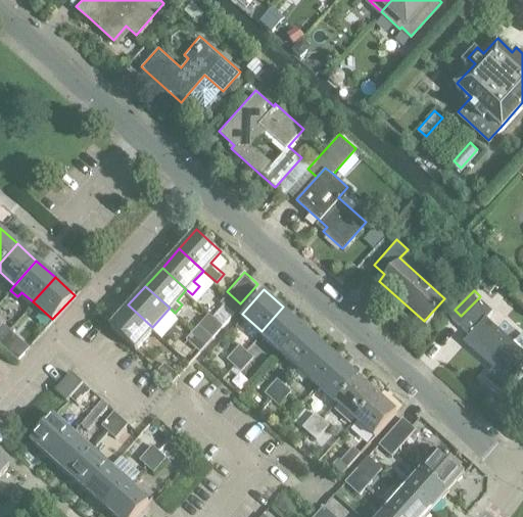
[(240,303),(227,291),(221,298),(234,311),(240,303)]
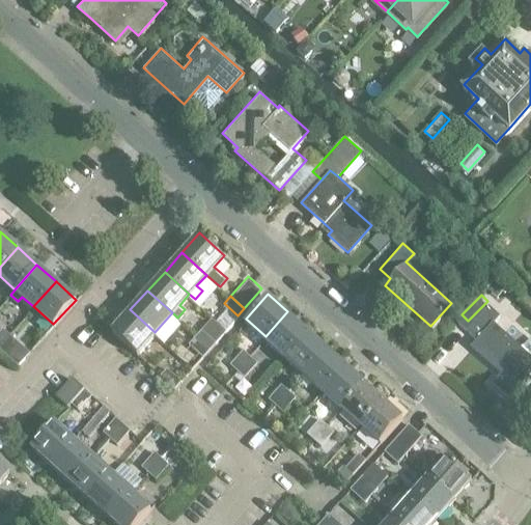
[(500,371),(496,377),(493,380),(508,393),(515,386),(530,368),(530,356),(492,322),(499,313),(487,304),(466,329),(477,338),(471,346),(500,371)]
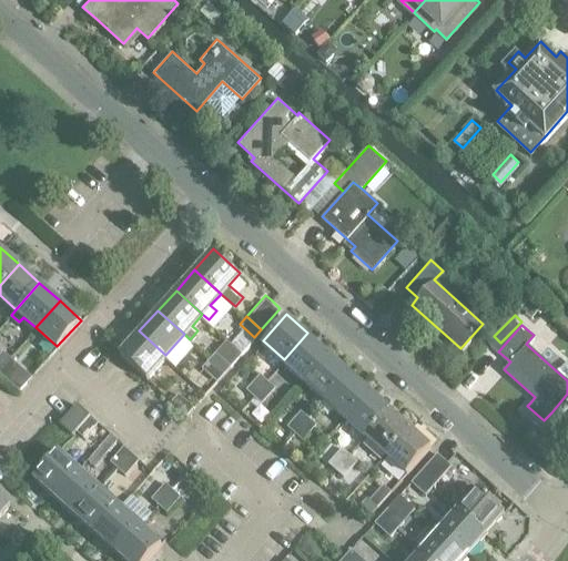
[(165,355),(139,330),(120,353),(146,376),(165,355)]
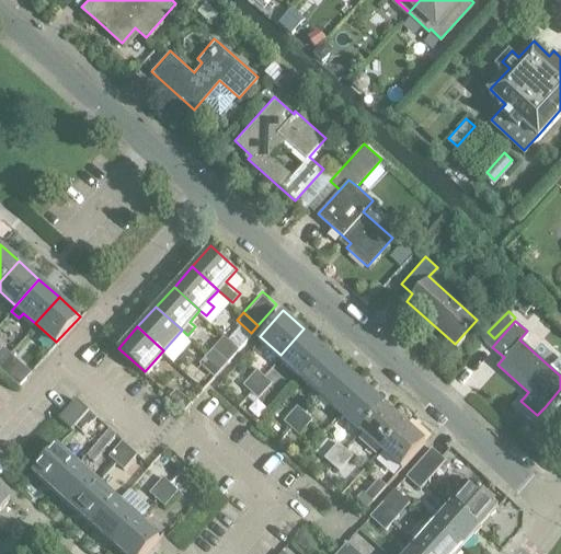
[(324,346),(304,329),(281,355),(300,372),(324,346)]
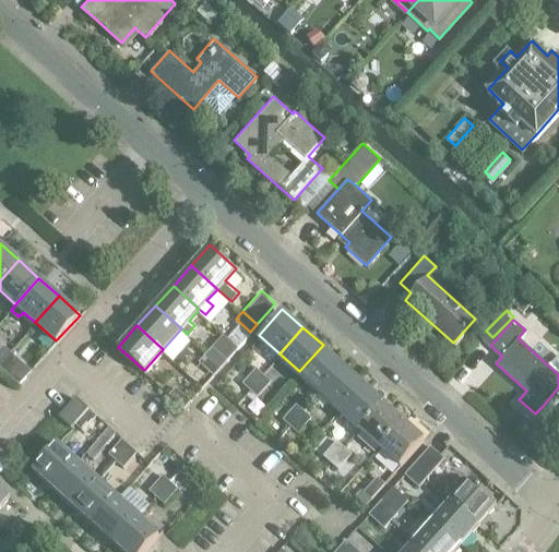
[(228,335),(223,342),(233,350),(238,344),(228,335)]
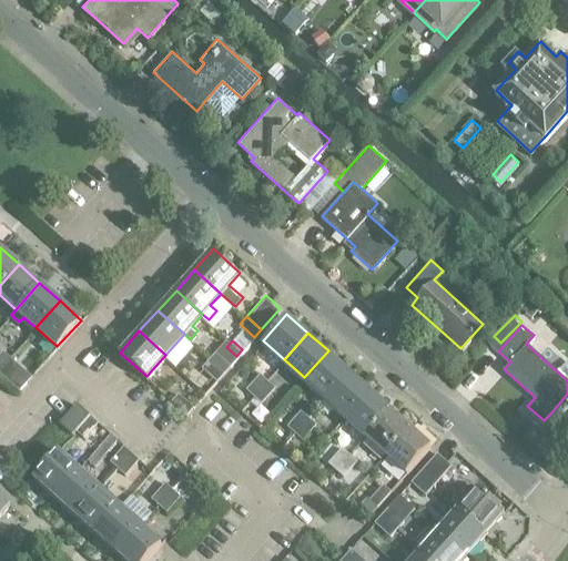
[(0,367),(12,354),(3,346),(0,349),(0,367)]
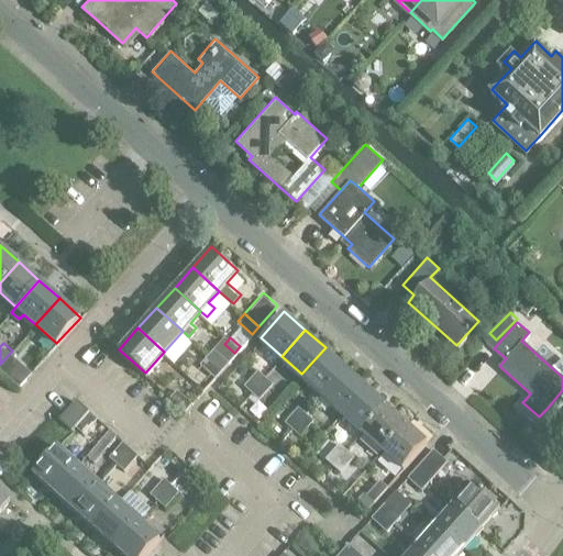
[(207,353),(222,367),(230,359),(213,345),(207,353)]
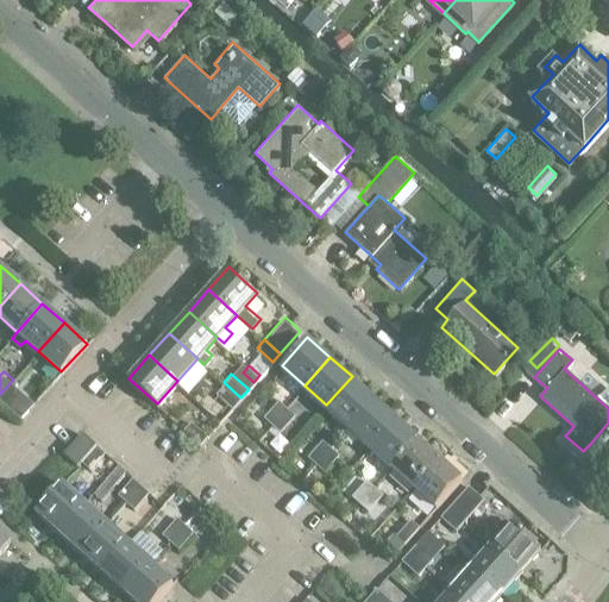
[(374,396),(352,376),(326,405),(349,425),(374,396)]
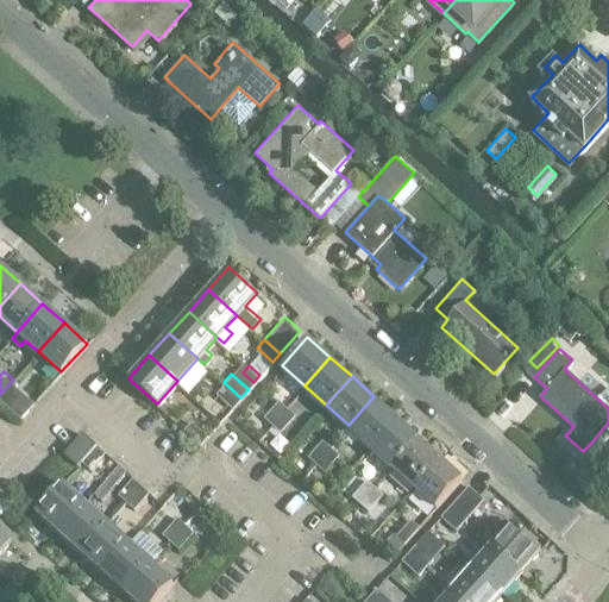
[(0,394),(0,396),(0,397),(20,415),(35,400),(13,380),(0,394)]
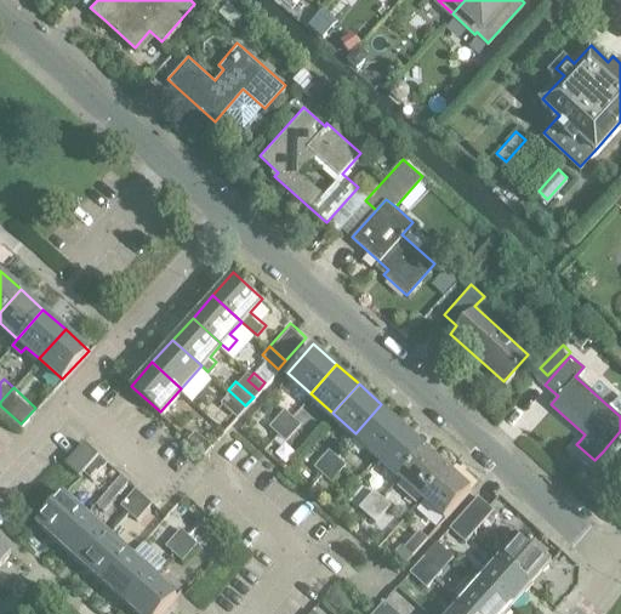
[(220,398),(238,414),(245,405),(228,390),(220,398)]
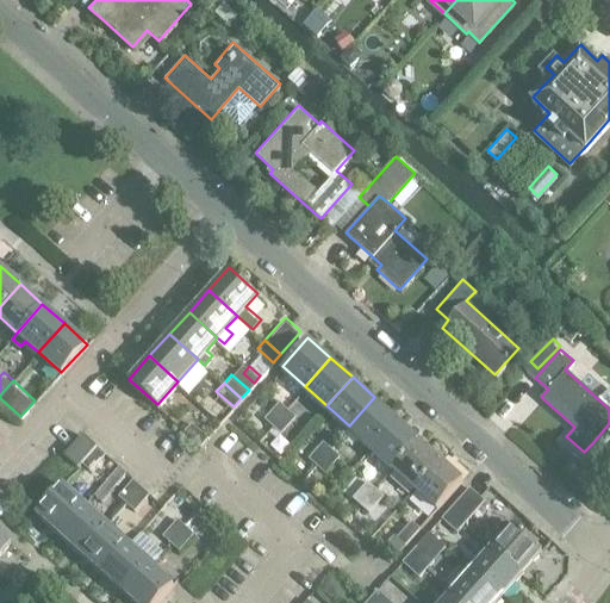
[(275,420),(291,402),(281,395),(267,411),(275,420)]
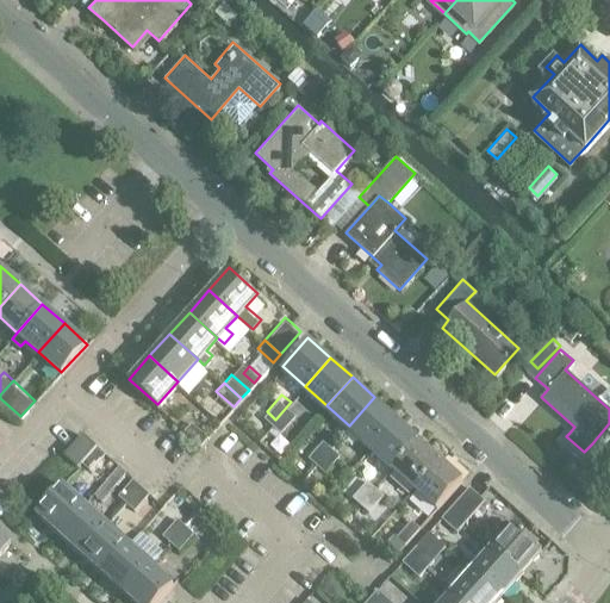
[(374,397),(349,426),(344,430),(355,439),(359,434),(371,446),(397,416),(374,397)]
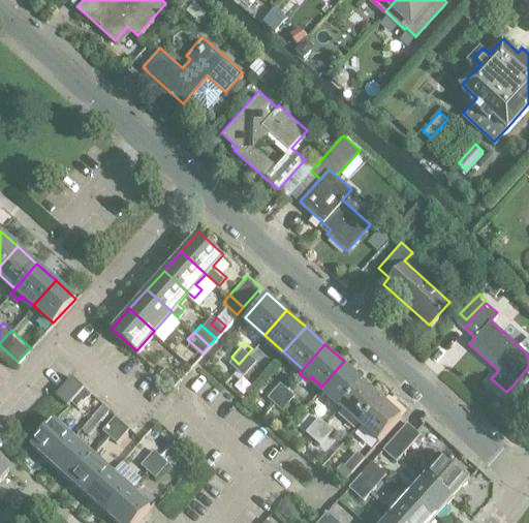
[(246,370),(259,356),(252,348),(239,364),(246,370)]
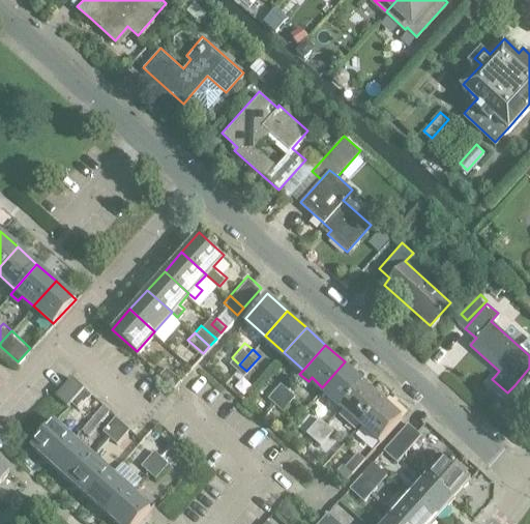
[(345,361),(322,387),(341,404),(363,379),(345,361)]
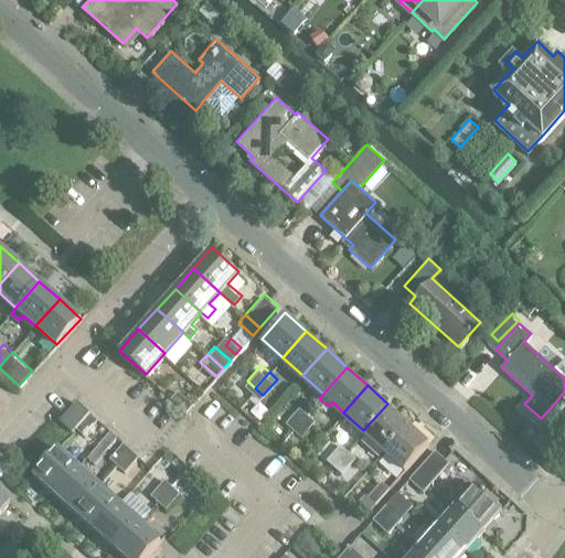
[(178,387),(170,396),(185,410),(193,401),(178,387)]
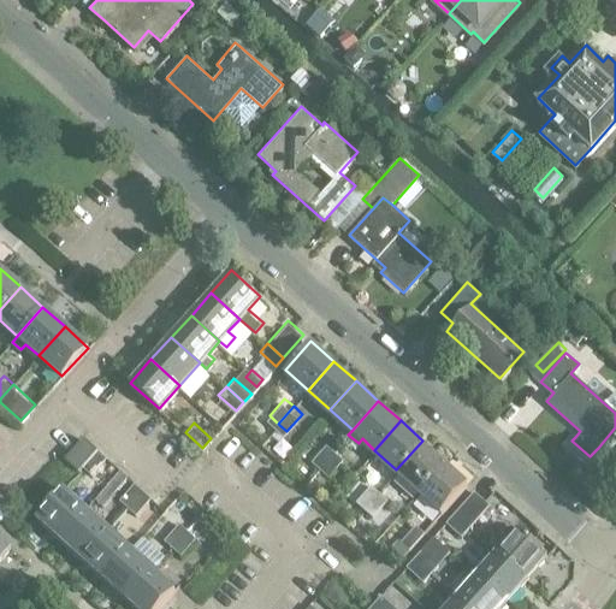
[(82,465),(98,447),(84,436),(65,457),(77,469),(78,469),(82,465)]
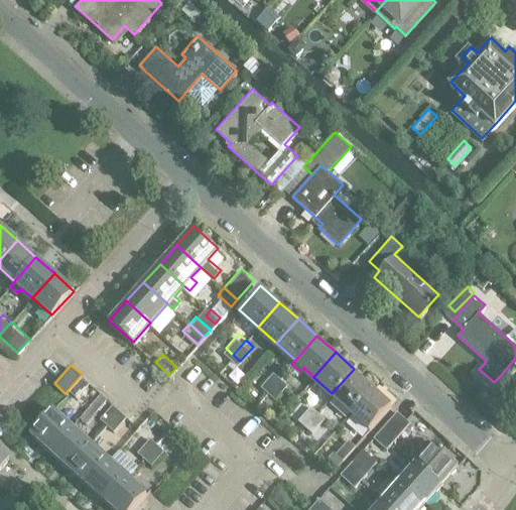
[(270,388),(283,373),(275,367),(263,381),(270,388)]
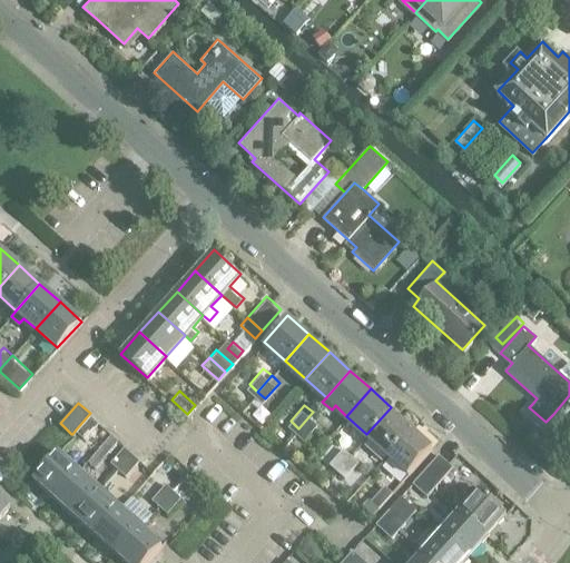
[(391,407),(366,434),(387,453),(412,425),(391,407)]
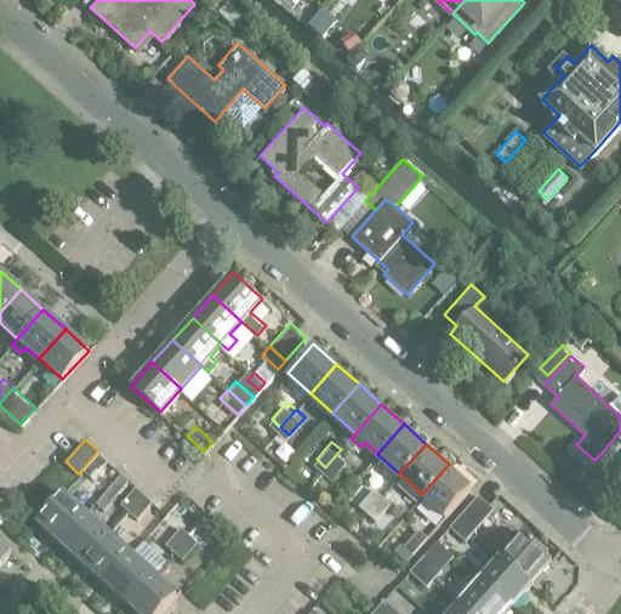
[(334,475),(349,458),(341,449),(325,467),(334,475)]
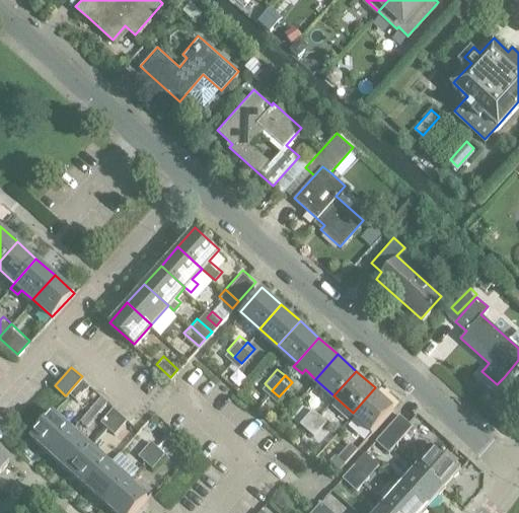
[(82,376),(69,391),(77,397),(90,383),(82,376)]
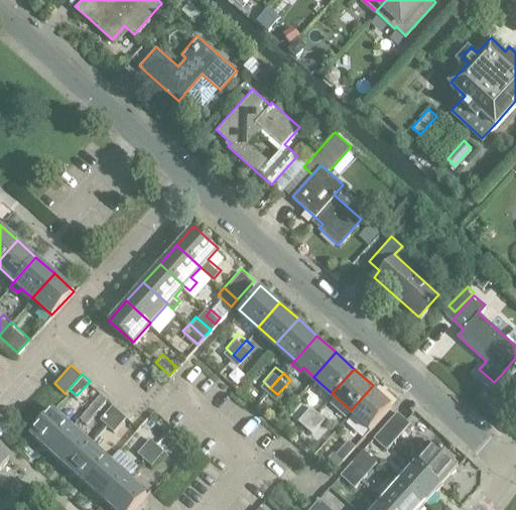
[(373,385),(351,410),(370,427),(392,403),(373,385)]
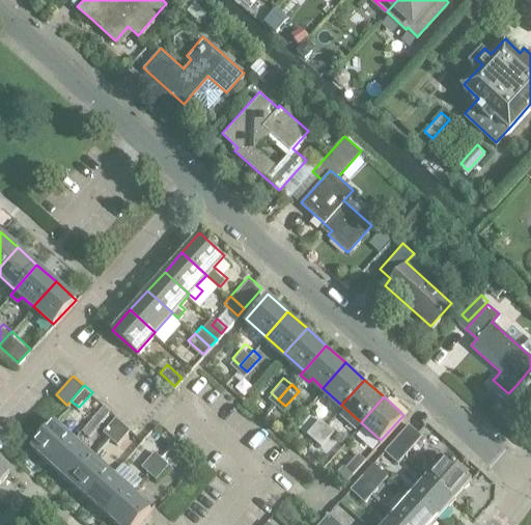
[(110,409),(104,403),(82,426),(88,433),(110,409)]
